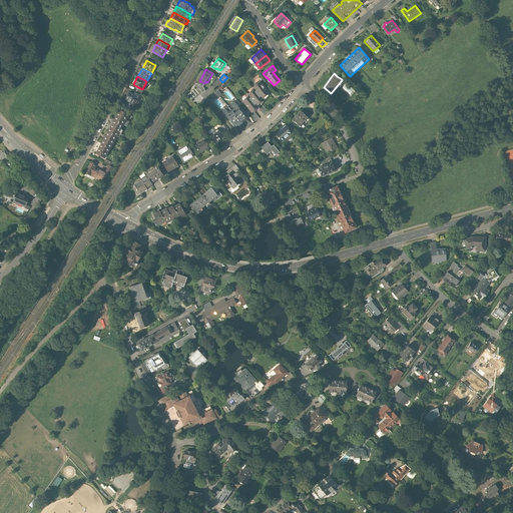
[(204,83),(199,81),(198,83),(205,91),(208,88),(206,85),(207,82),(205,81),(204,83)]
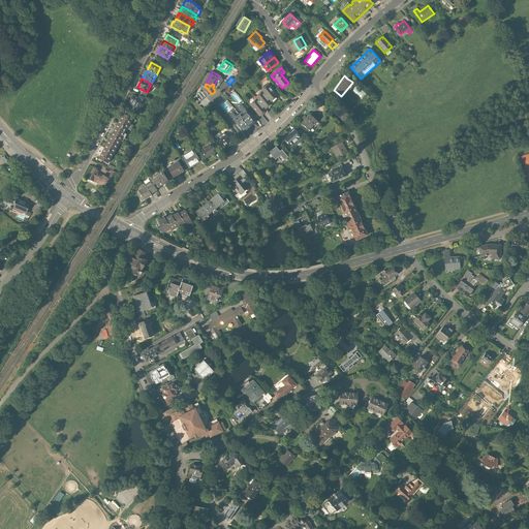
[(278,96),(269,85),(261,91),(262,92),(256,97),(257,99),(250,104),(259,117),(267,111),(266,109),(273,103),(271,101),(278,96)]
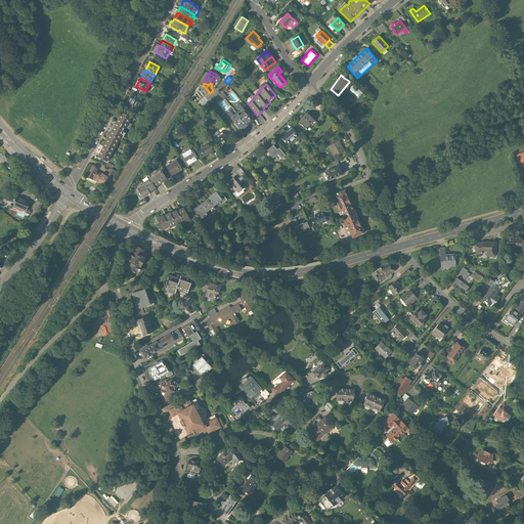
[(132,94),(129,98),(138,102),(140,99),(140,98),(137,96),(132,94)]
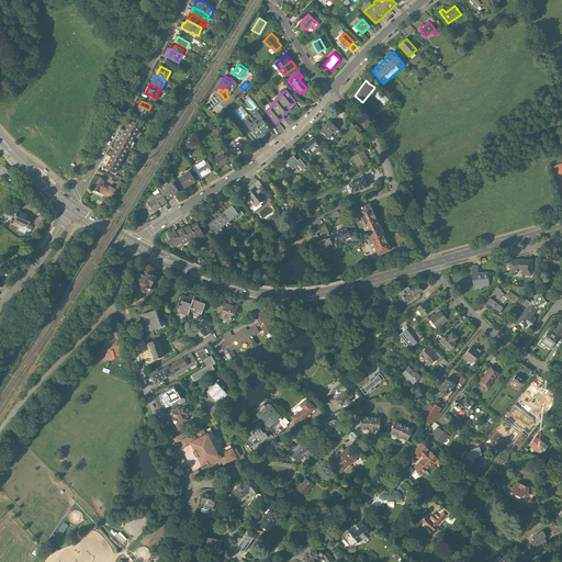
[(145,115),(148,110),(138,105),(136,110),(145,115)]
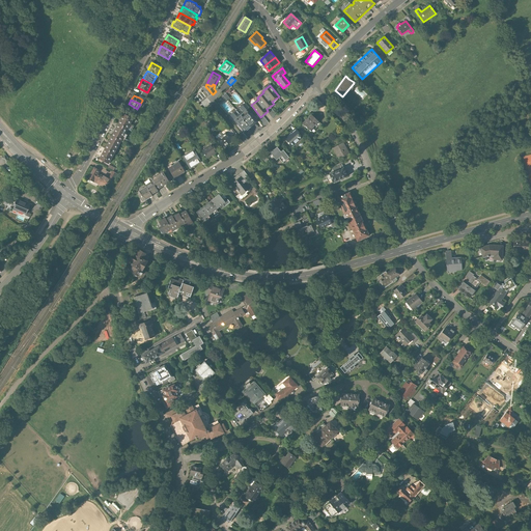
[(241,115),(251,128),(257,122),(247,110),(241,115)]
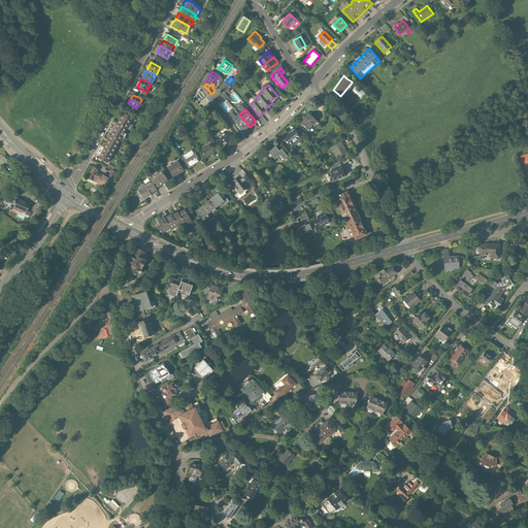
[(124,113),(118,124),(126,129),(132,118),(124,113)]
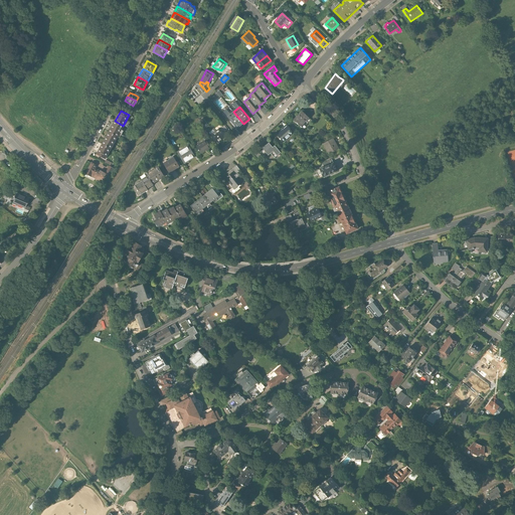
[(233,112),(226,117),(236,129),(243,124),(233,112)]
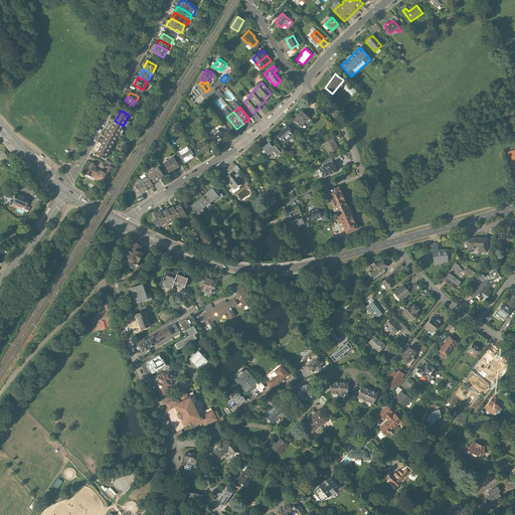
[(302,112),(294,120),(300,126),(308,118),(302,112)]
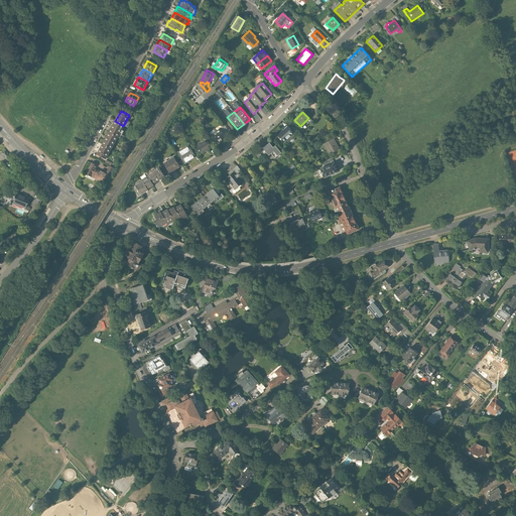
[(115,121),(109,132),(117,137),(123,126),(115,121)]
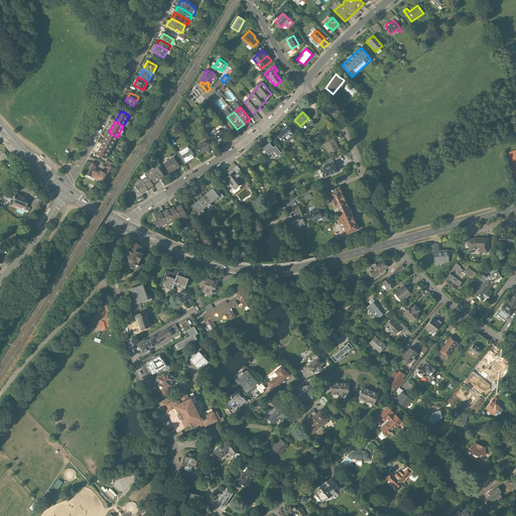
[(293,134),(287,126),(277,135),(283,142),(286,140),(288,142),(294,136),(293,134)]
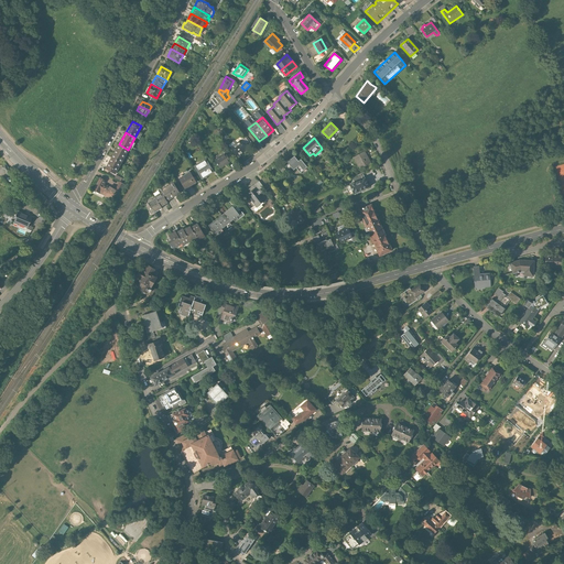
[(230,149),(236,156),(246,150),(240,142),(230,149)]
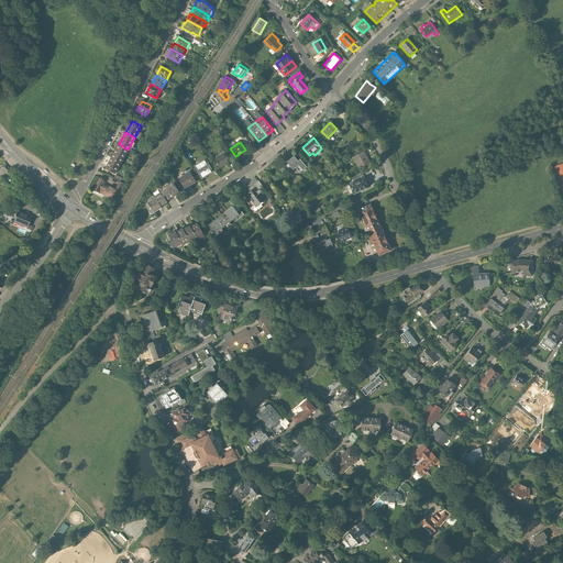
[(119,144),(112,156),(121,162),(128,150),(119,144)]
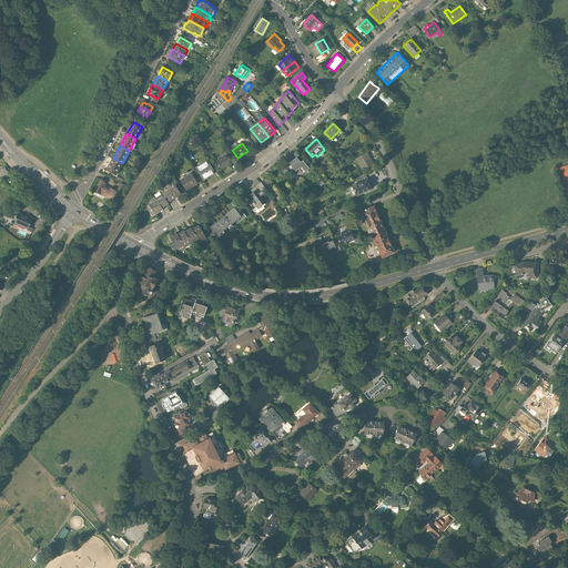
[(226,153),(227,155),(232,162),(235,161),(229,151),(226,153)]
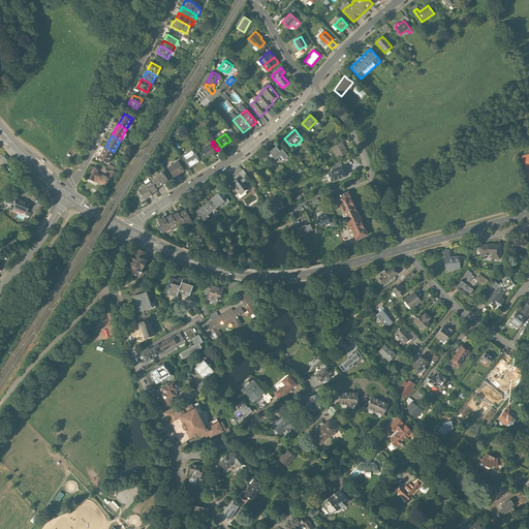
[(348,153),(342,143),(332,148),(338,158),(342,156),(348,153)]
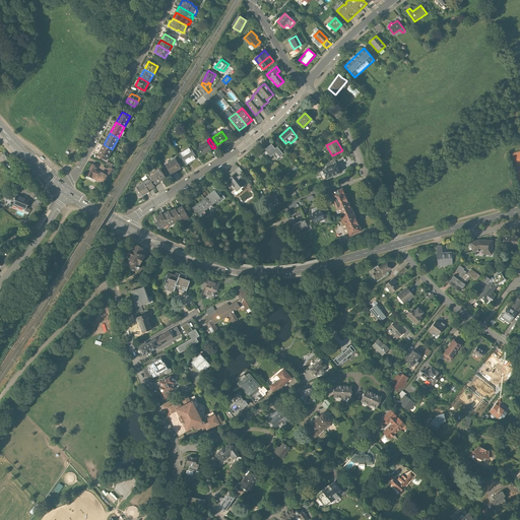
[(208,142),(198,148),(203,154),(212,148),(208,142)]
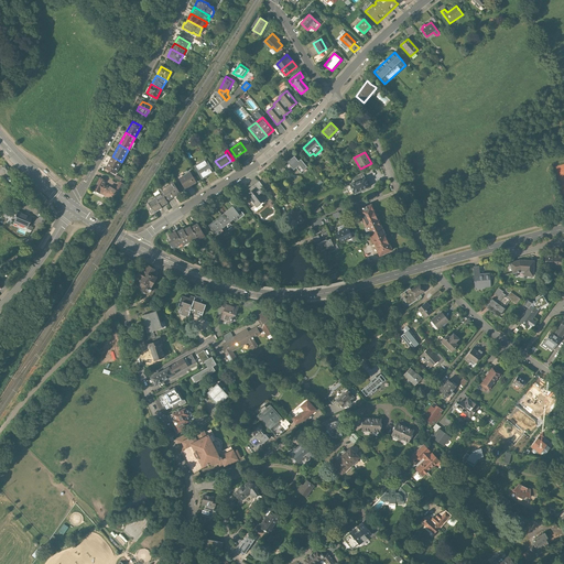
[(115,174),(121,162),(112,156),(106,169),(115,174)]
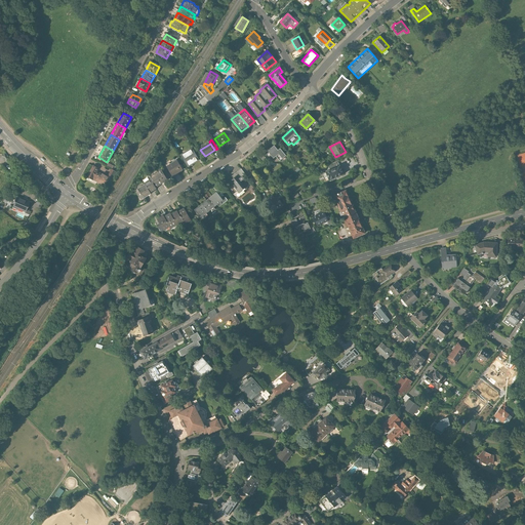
[(278,152),(275,147),(269,152),(274,159),(277,157),(280,161),(286,157),(281,150),(278,152)]
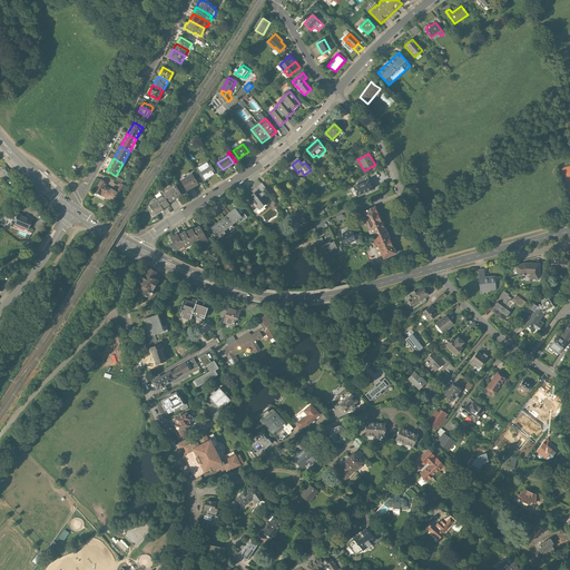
[(209,163),(197,169),(205,180),(216,174),(209,163)]
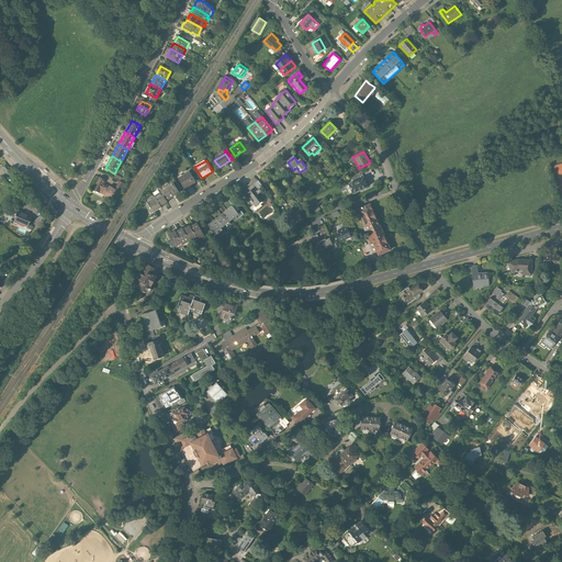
[(11,170),(6,164),(2,167),(8,173),(11,170)]
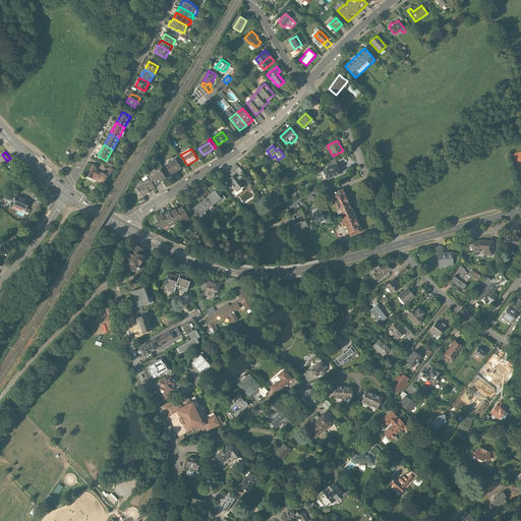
[(176,160),(166,166),(171,174),(181,168),(176,160)]
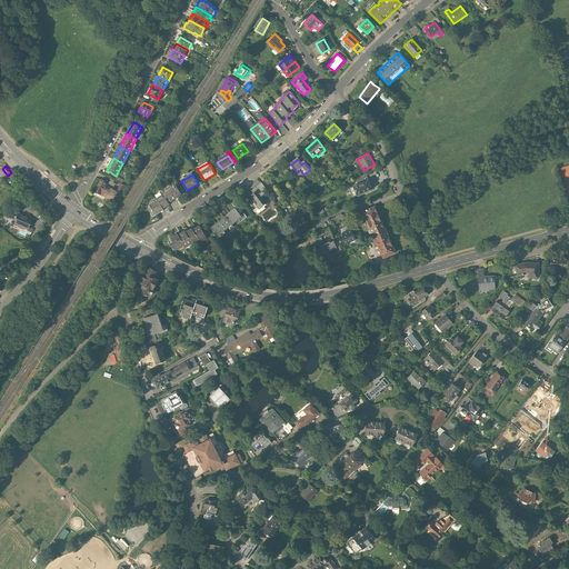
[(367,176),(357,181),(358,183),(353,186),(355,187),(350,189),(353,197),(372,189),(367,176)]
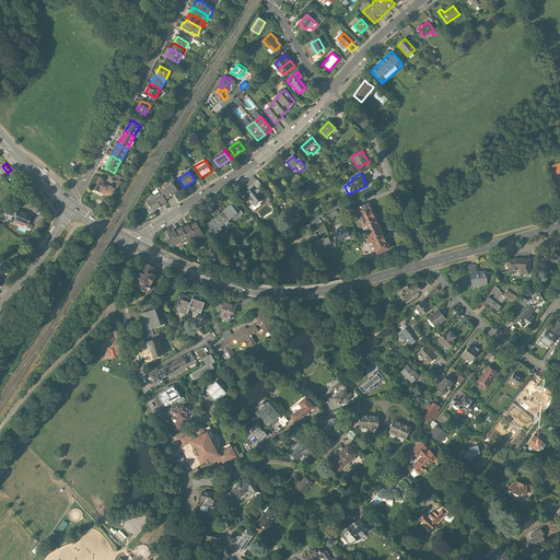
[(100,176),(93,188),(104,195),(108,186),(104,183),(106,179),(100,176)]
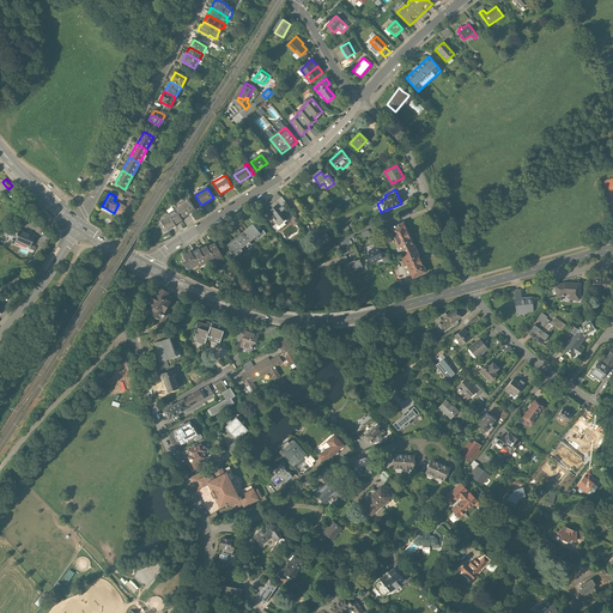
[(138,202),(131,198),(126,206),(129,208),(133,211),(138,202)]
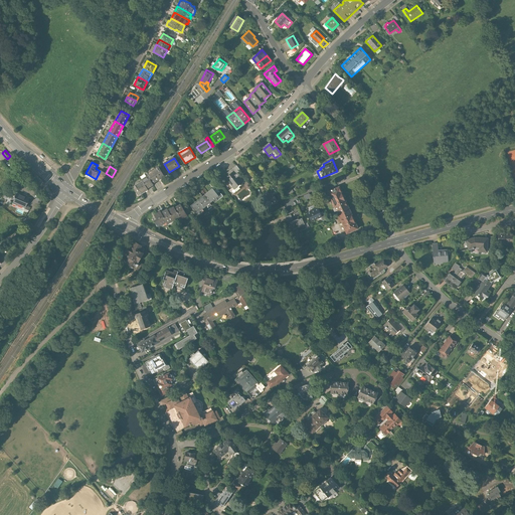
[(227,173),(229,175),(233,172),(237,176),(241,172),(236,166),(227,173)]
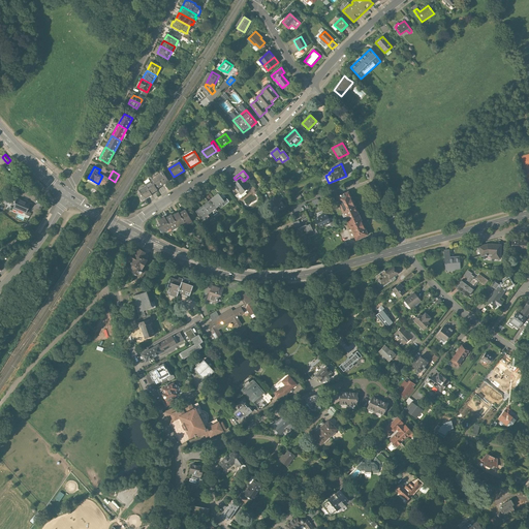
[(151,180),(152,181),(157,189),(169,181),(163,172),(151,180)]
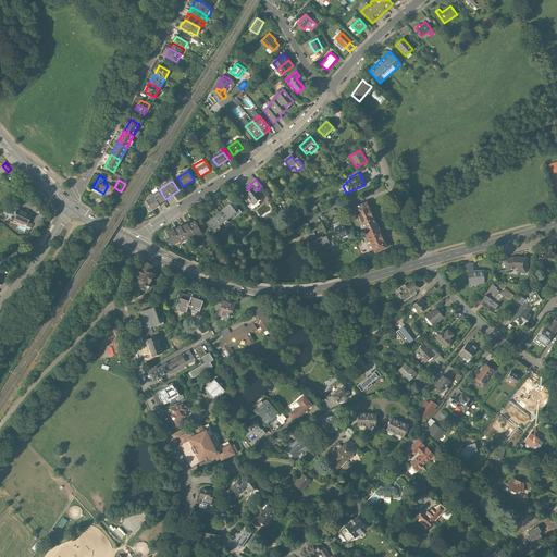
[(112,199),(118,189),(114,187),(109,184),(108,185),(103,194),(112,199)]
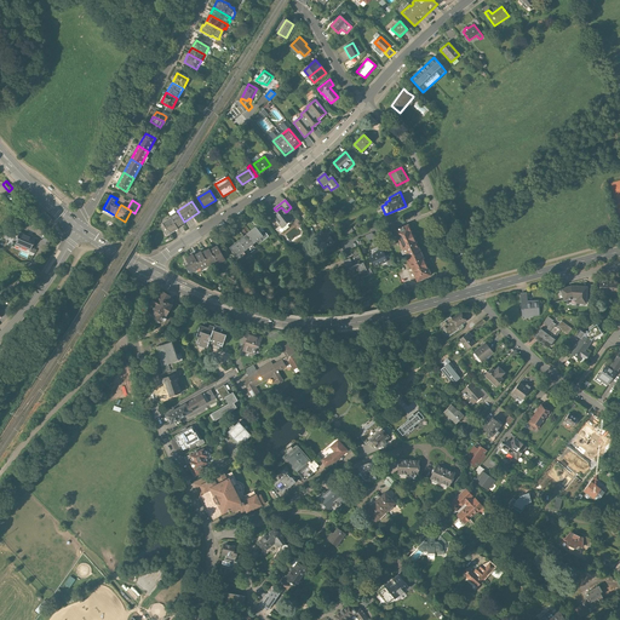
[(276,211),(271,214),(282,228),(292,220),(286,212),(281,207),(276,211)]
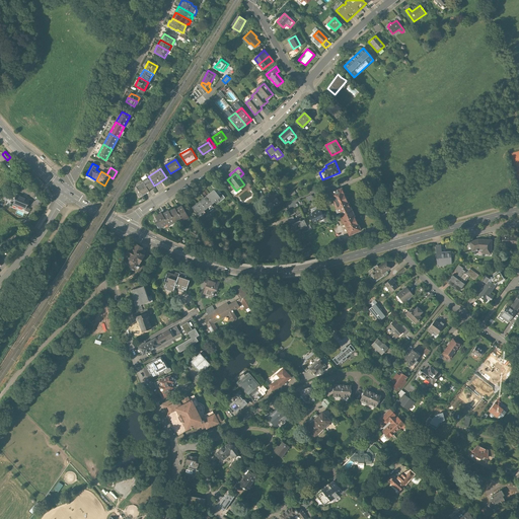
[(155,187),(154,186),(149,177),(143,181),(144,182),(149,191),(155,187)]
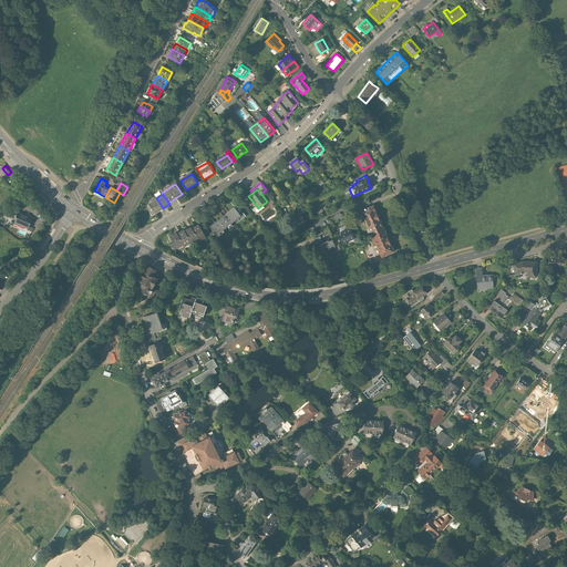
[(163,209),(163,208),(157,199),(150,204),(156,214),(163,209)]
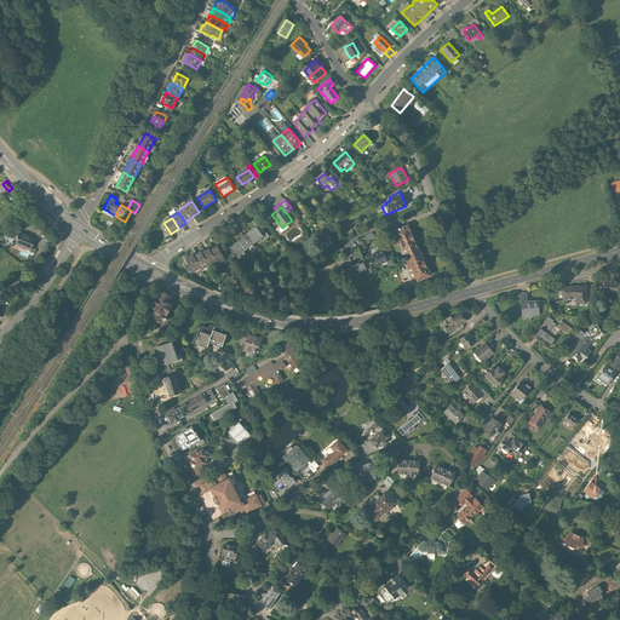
[(395,231),(407,258),(414,256),(413,252),(419,250),(408,225),(395,231)]
